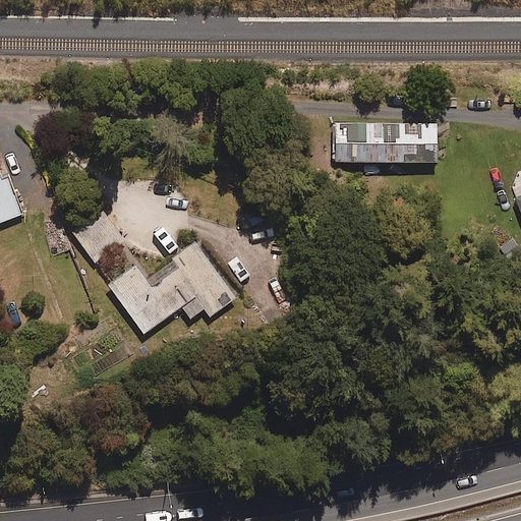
[(439,124),(330,122),(330,162),(438,164),(439,124)]
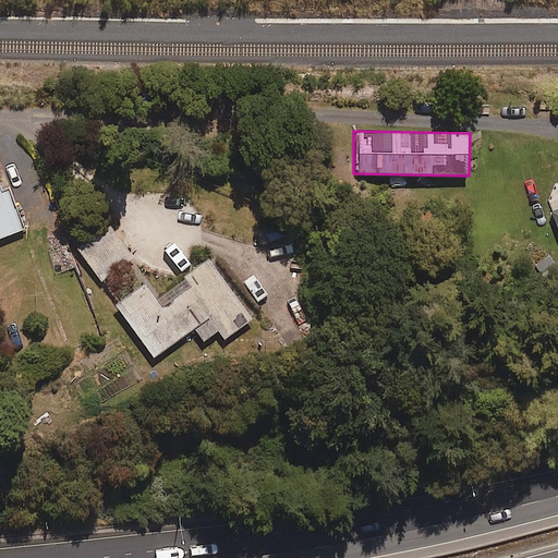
[(0,184),(0,182),(0,231),(23,222),(8,182),(0,184)]
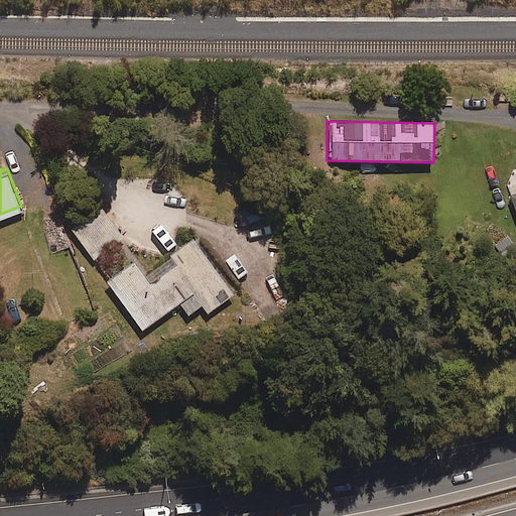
[(95,264),(127,242),(106,212),(74,233),(95,264)]
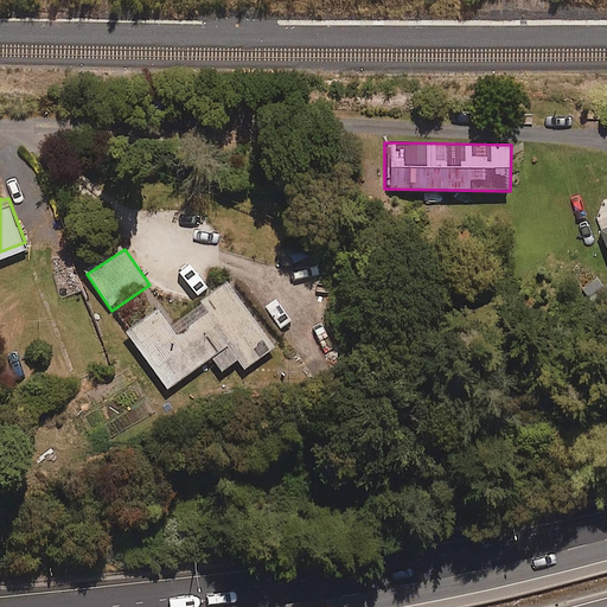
[(63,299),(82,292),(72,268),(53,276),(63,299)]
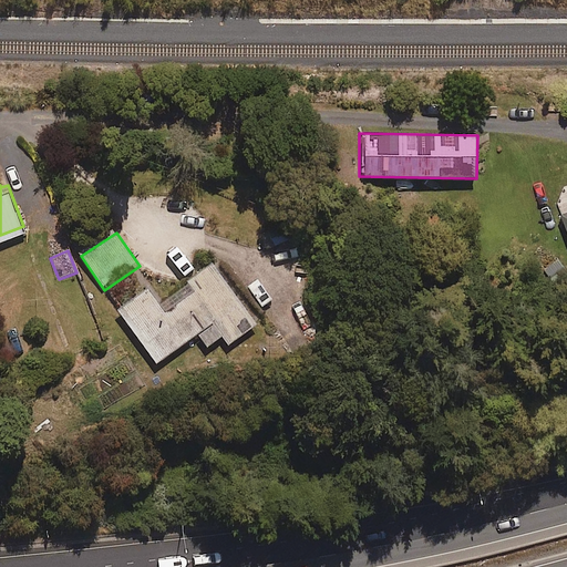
[(235,295),(214,266),(189,284),(182,289),(183,290),(162,306),(150,289),(120,311),(158,363),(198,334),(208,348),(224,337),(230,347),(258,327),(235,295)]
